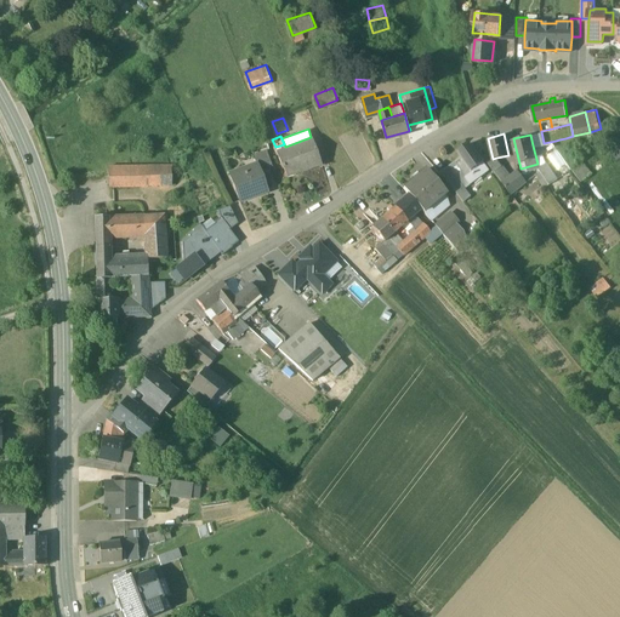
[(285,147),(277,150),(283,166),(284,165),(288,173),(308,165),(308,166),(322,161),(313,137),(311,137),(285,147)]
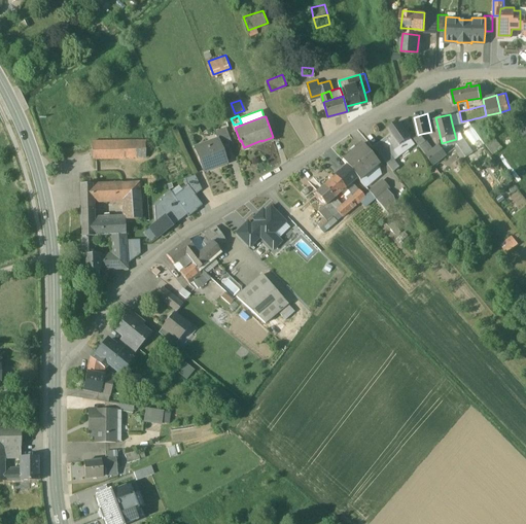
[(411,136),(398,120),(388,128),(399,143),(411,136)]
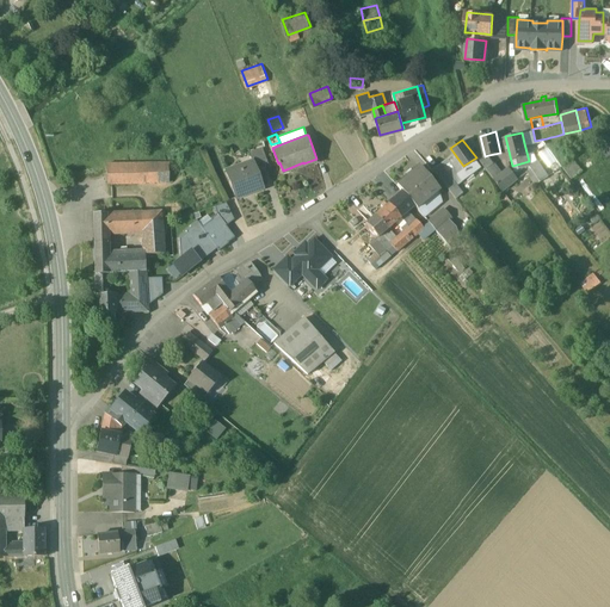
[(536,146),(555,166),(561,160),(543,140),(536,146)]
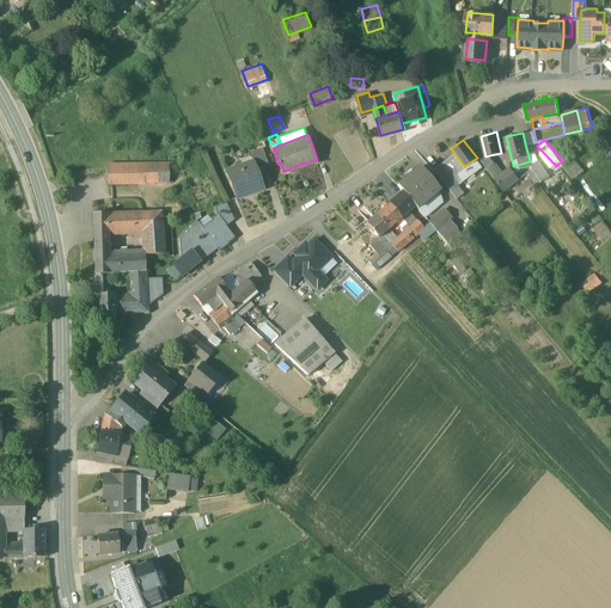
[(263,146),(249,151),(252,160),(255,165),(256,164),(257,170),(270,165),(263,146)]
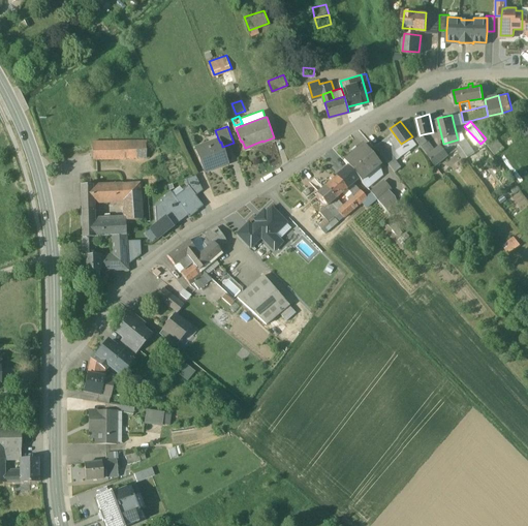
[(420,135),(414,136),(428,154),(433,150),(428,142),(423,134),(420,135)]
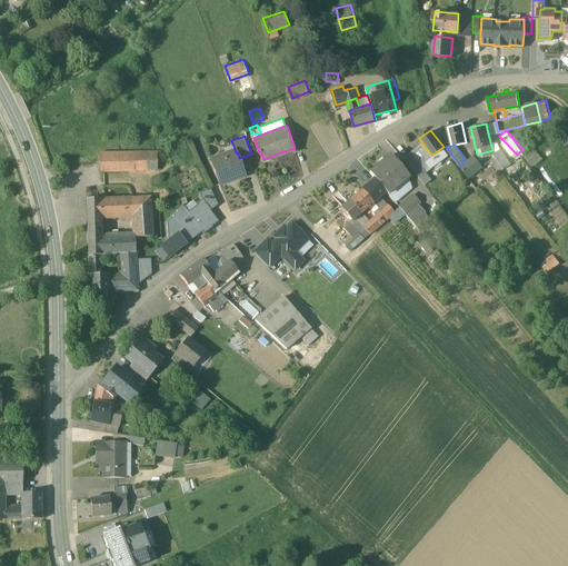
[(444,147),(431,155),(432,157),(421,166),(426,171),(449,155),(444,147)]
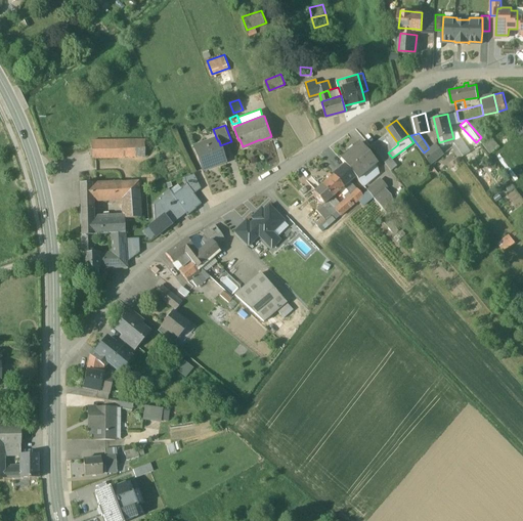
[(464,154),(472,148),(463,135),(454,140),(464,154)]
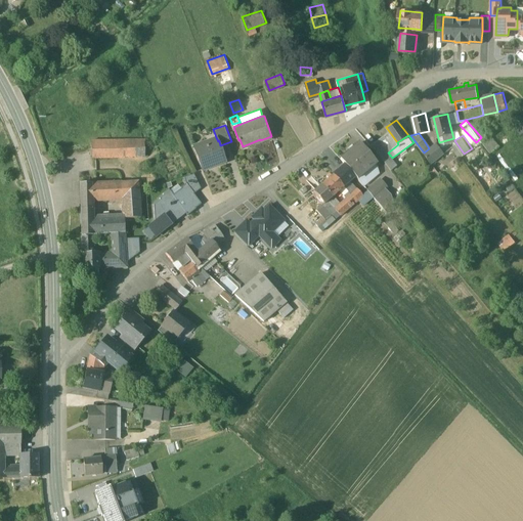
[(499,146),(491,135),(482,141),(491,153),(499,146)]
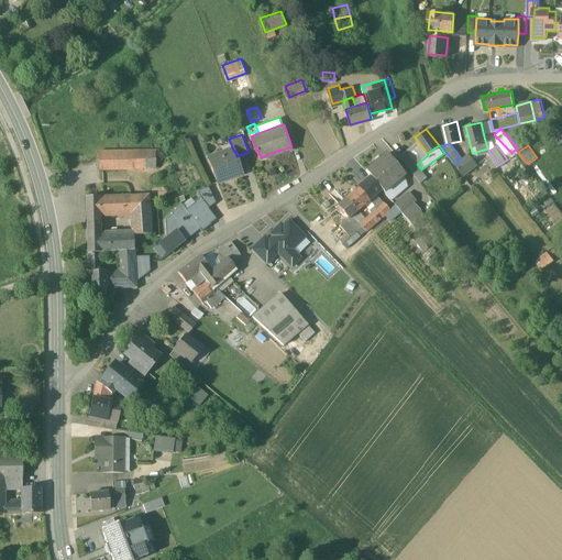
[(232,147),(208,156),(218,182),(243,172),(237,156),(235,151),(234,152),(232,147)]
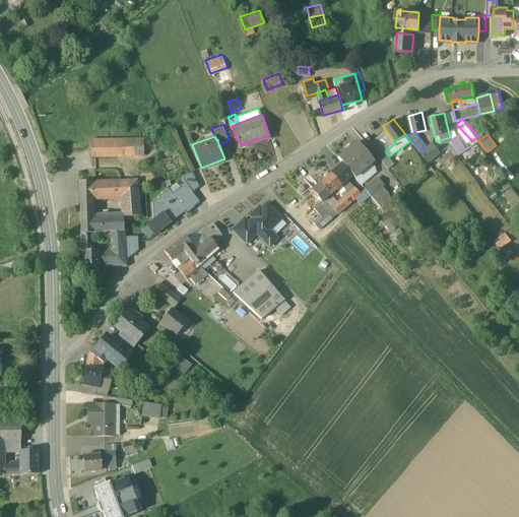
[(103,155),(102,137),(91,138),(92,155),(103,155)]
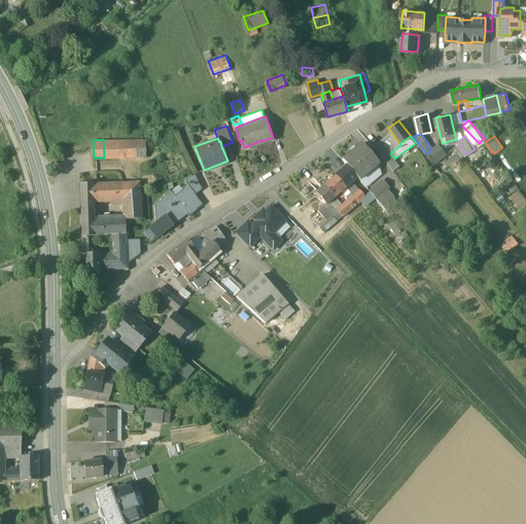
[(145,139),(103,139),(104,158),(145,156),(145,139)]
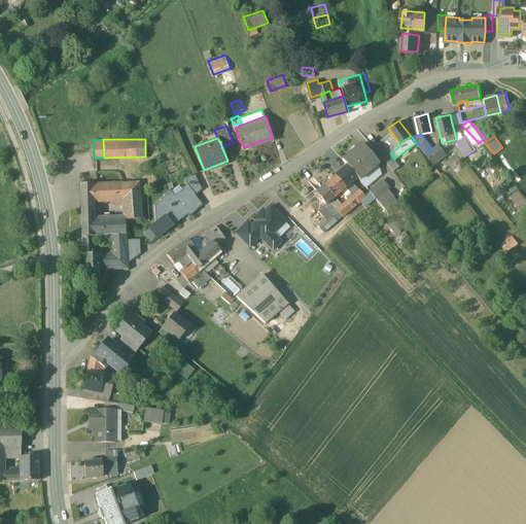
[(390,153),(380,140),(373,145),(394,170),(399,166),(394,159),(390,153)]
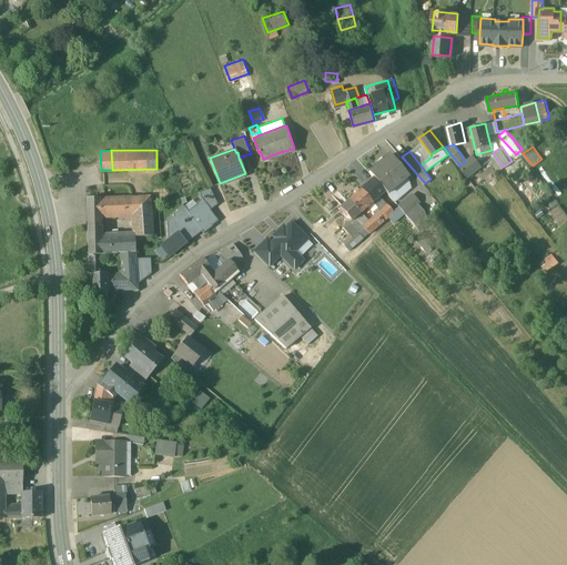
[(390,152),(370,170),(374,175),(386,190),(388,192),(408,174),(390,152)]
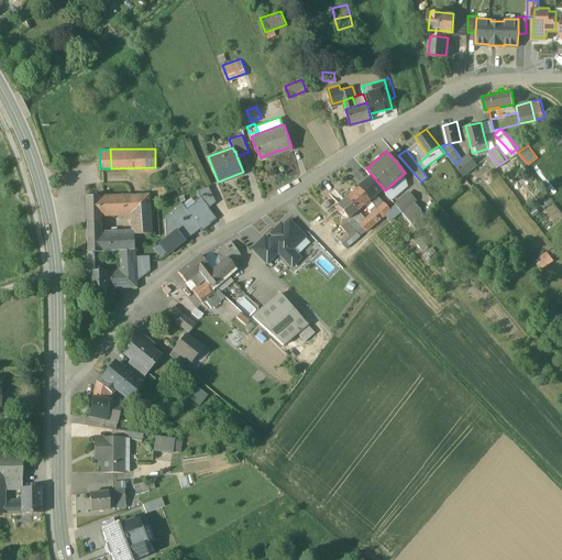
[(461,160),(455,164),(463,175),(477,164),(470,153),(461,160)]
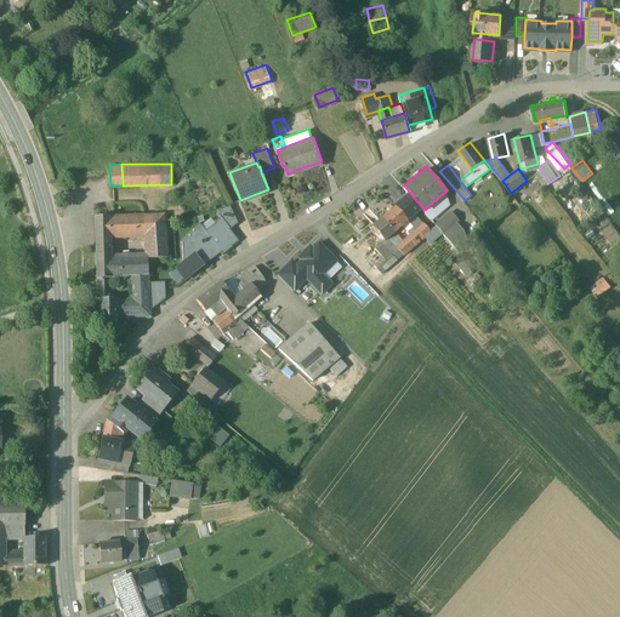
[(409,192),(396,205),(409,220),(414,215),(416,212),(422,207),(409,192)]
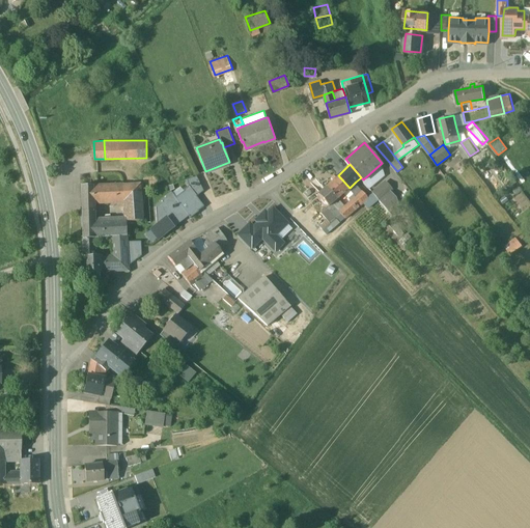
[(198,194),(204,189),(197,174),(187,177),(190,184),(198,194)]
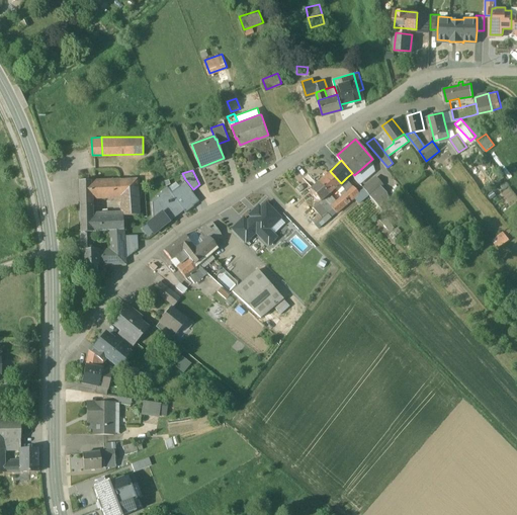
[(341,183),(330,171),(319,180),(329,192),(336,187),(341,183)]
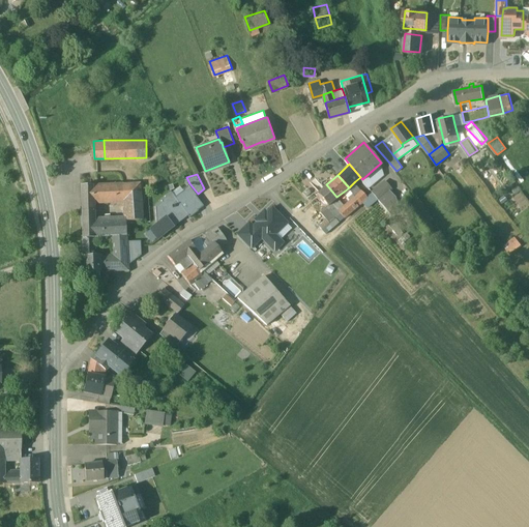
[(384,179),(372,191),(373,192),(378,198),(391,187),(384,179)]
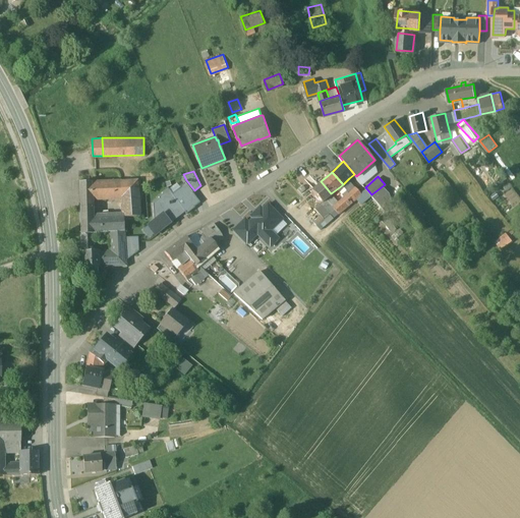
[(89,181),(79,181),(80,198),(91,198),(121,197),(121,188),(122,188),(121,179),(89,181)]
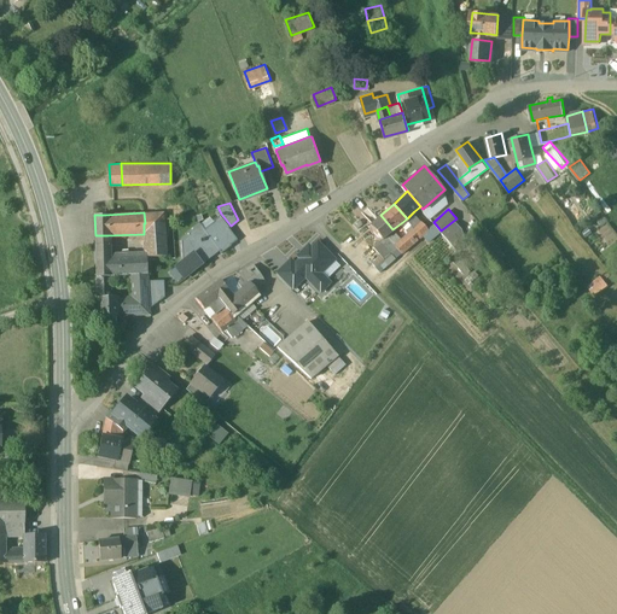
[(163,212),(144,212),(145,223),(164,222),(163,212)]
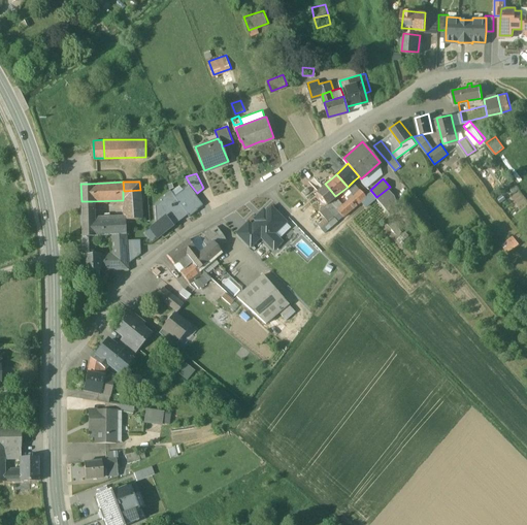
[(189,183),(174,194),(188,211),(190,215),(204,204),(196,193),(197,193),(189,183)]
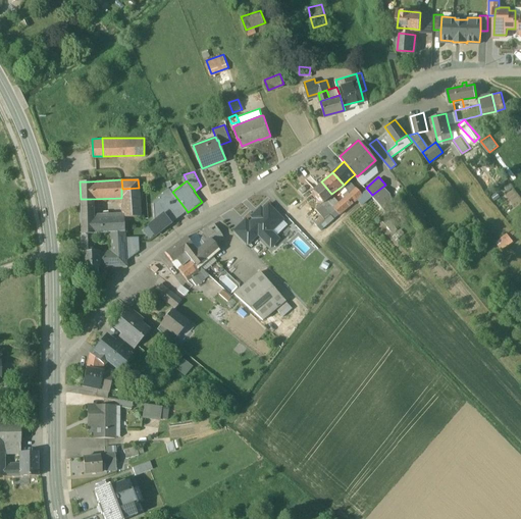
[(351,185),(348,180),(344,185),(348,190),(350,192),(357,187),(354,183),(351,185)]
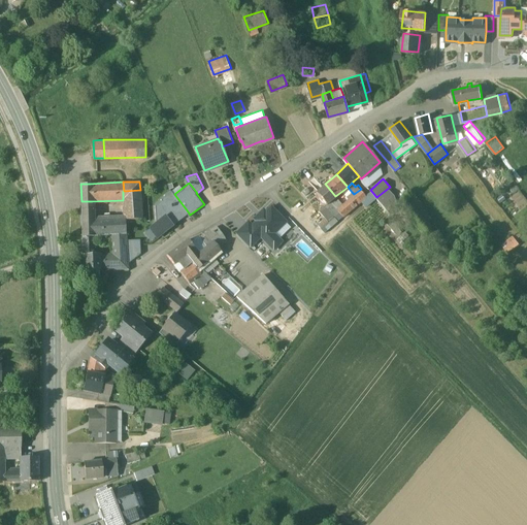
[(335,196),(325,184),(316,191),(326,203),(327,204),(330,201),(335,196)]
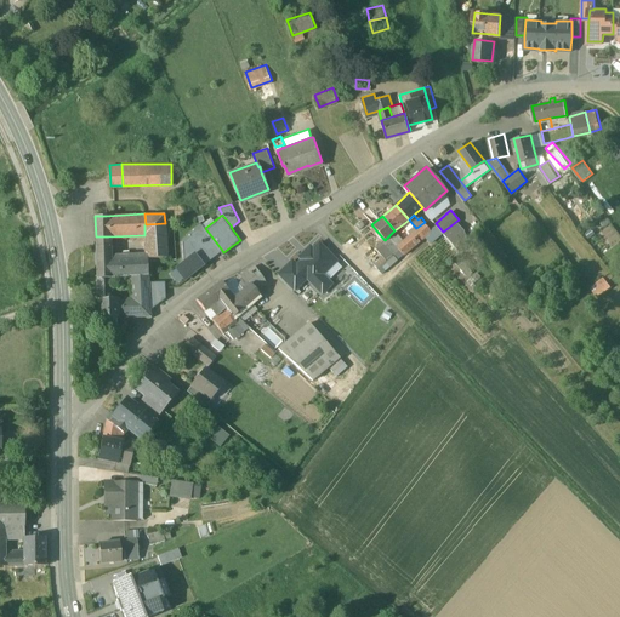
[(409,220),(403,224),(408,229),(414,226),(409,220)]
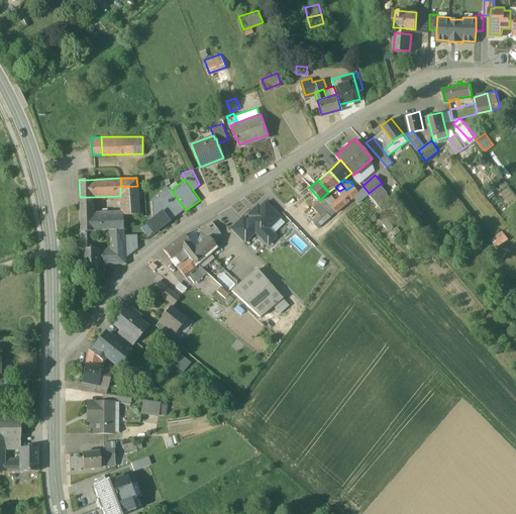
[(346,190),(342,193),(348,200),(354,196),(359,191),(358,191),(353,185),(346,190)]
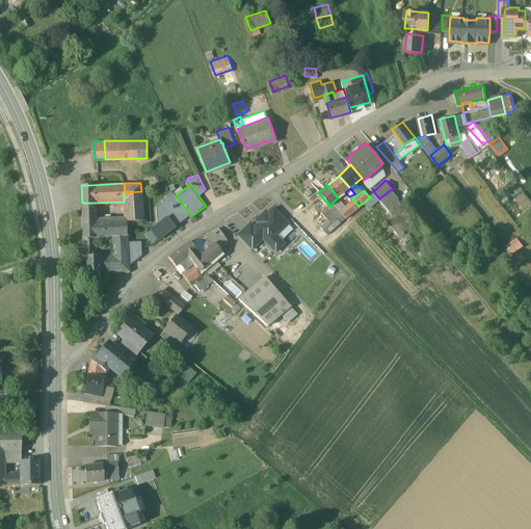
[(125,192),(124,192),(124,202),(125,219),(127,220),(142,219),(141,191),(125,192)]
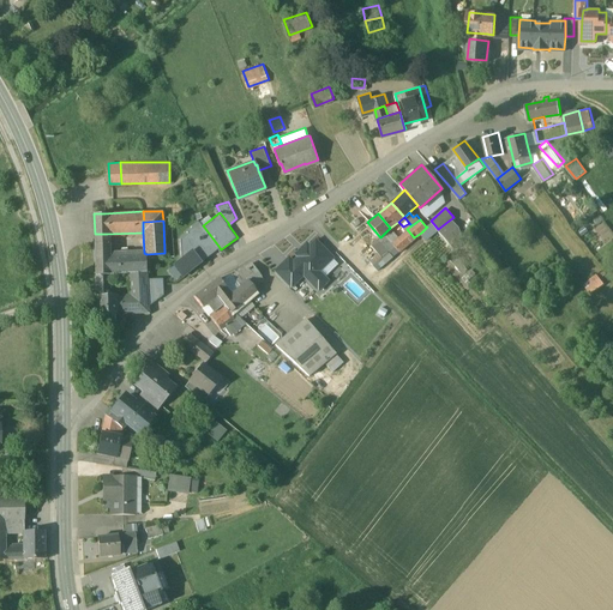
[(210,252),(218,246),(203,225),(199,221),(180,235),(181,258),(175,263),(184,275),(202,260),(199,259),(209,251),(210,252)]
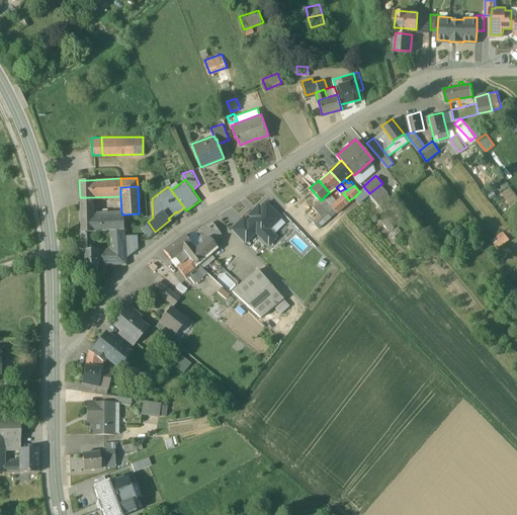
[(364,187),(359,191),(360,191),(355,196),(359,201),(369,193),(364,187)]
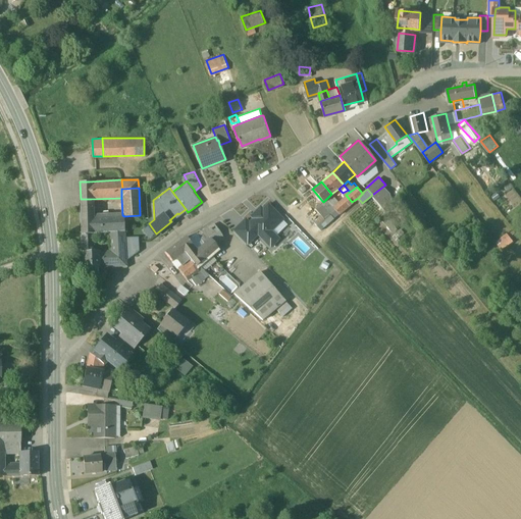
[(345,196),(333,206),(334,208),(340,213),(352,202),(346,195),(345,196)]
